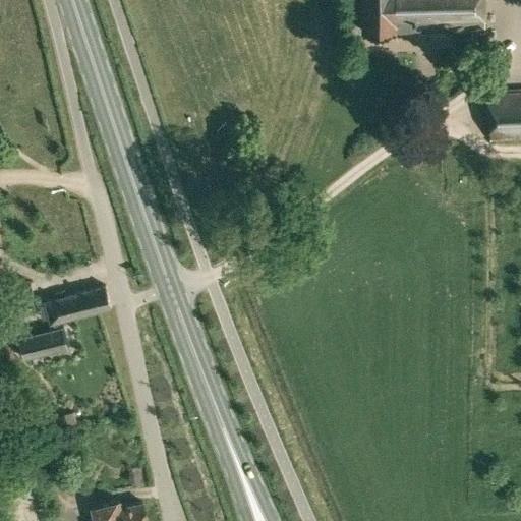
[(360,0),(361,30),(483,26),(482,0),(360,0)]
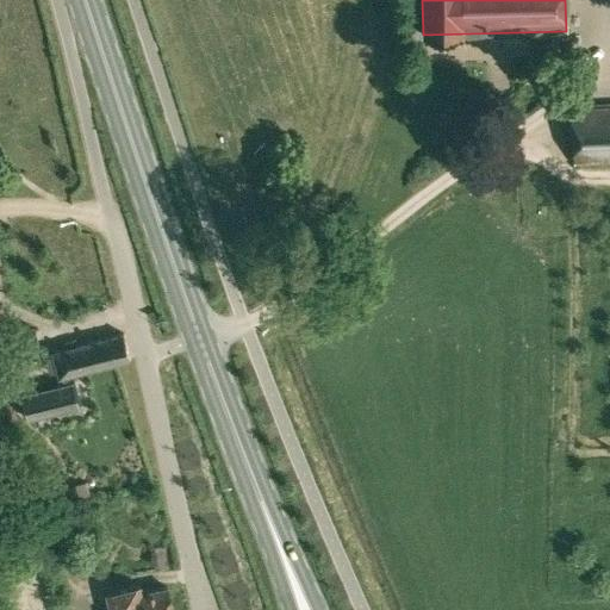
[(609,101),(571,105),(573,163),(609,160),(609,101)]
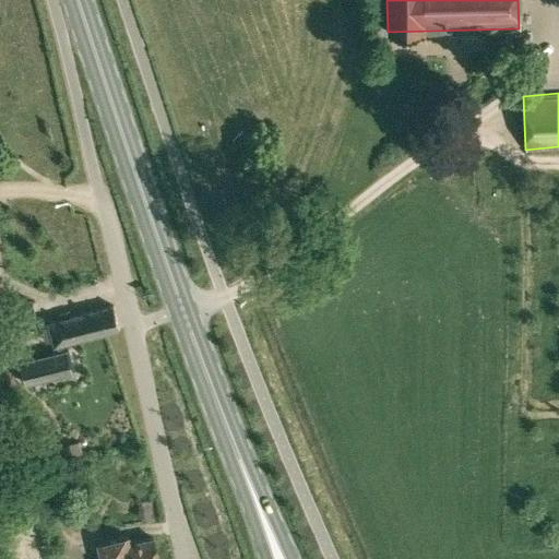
[(20,359),(26,382),(72,370),(67,347),(64,348),(62,342),(117,328),(111,306),(48,322),(54,344),(55,344),(57,351),(20,359)]
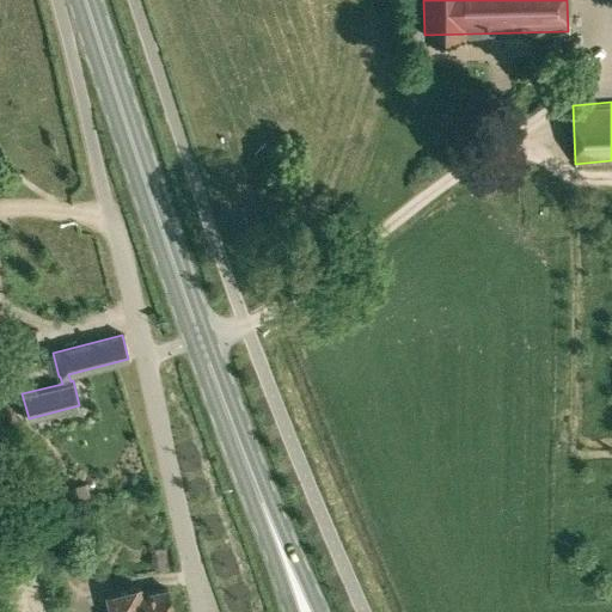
[(171,611),(166,587),(140,592),(139,587),(108,594),(111,611),(109,611),(171,611)]
